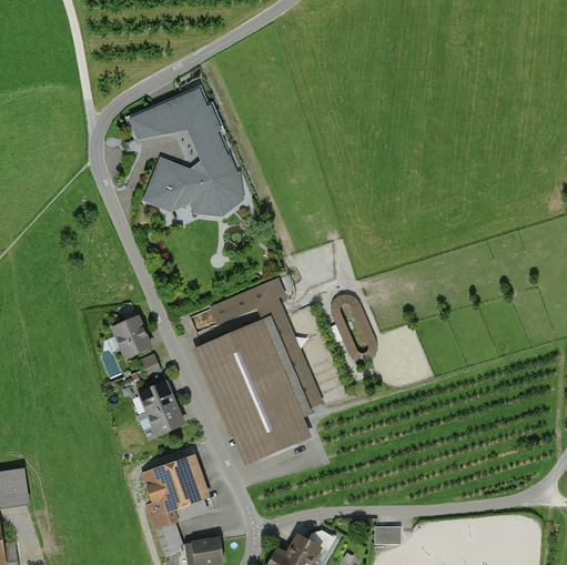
[(173,212),(191,203),(194,213),(221,214),(243,200),(240,171),(234,171),(218,133),(222,131),(211,104),(206,107),(199,88),(130,118),(139,138),(188,128),(201,160),(190,169),(160,157),(142,200),(173,212)]
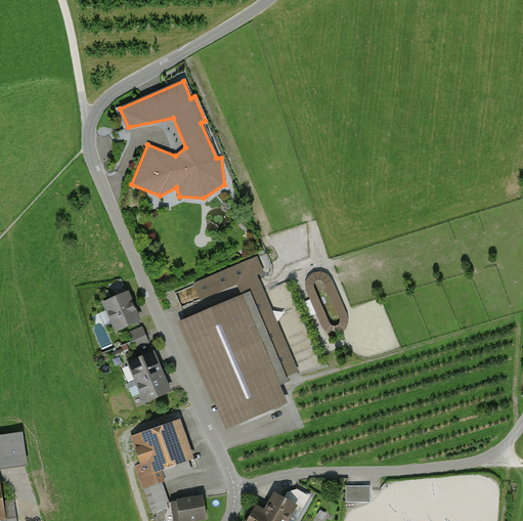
[(242,295),(178,321),(223,427),(287,400),(279,385),(288,382),(286,377),(298,372),(257,275),(263,272),(256,257),(192,284),(199,298),(235,283),(242,295)]
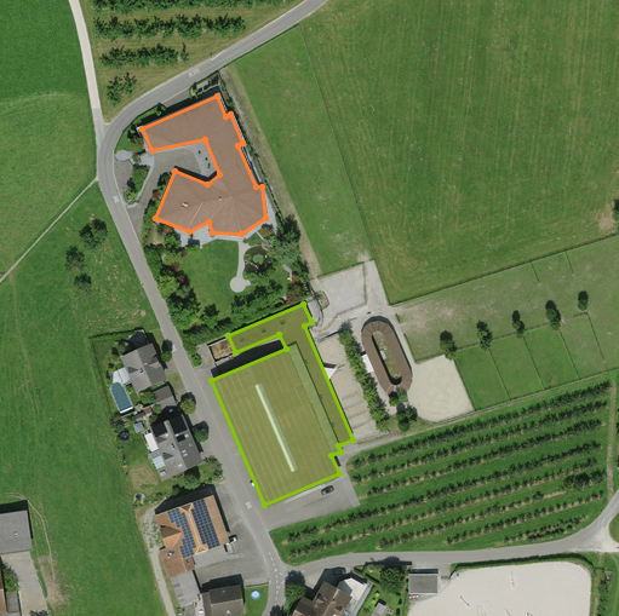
[(359,324),(388,395),(418,383),(389,312),(359,324)]
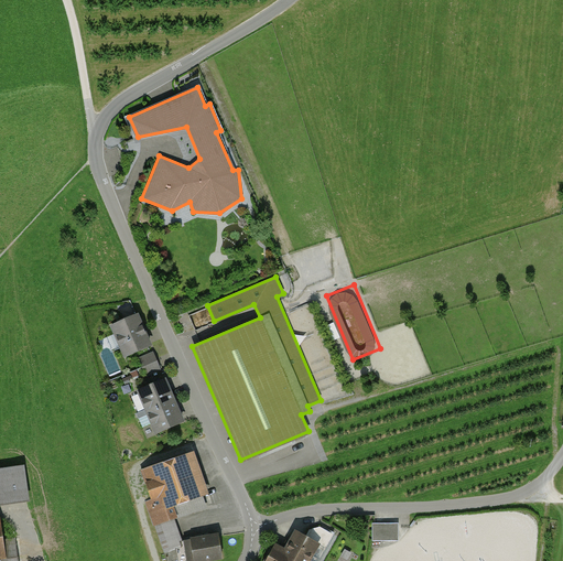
[(137,313),(110,324),(125,356),(151,345),(137,313)]
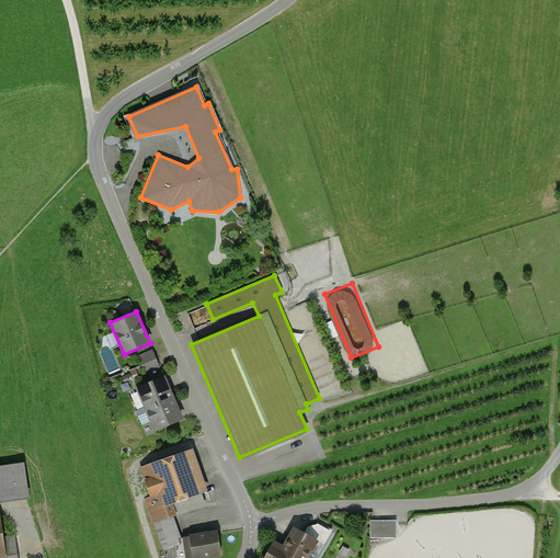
[(151,349),(138,354),(146,373),(160,367),(151,349)]
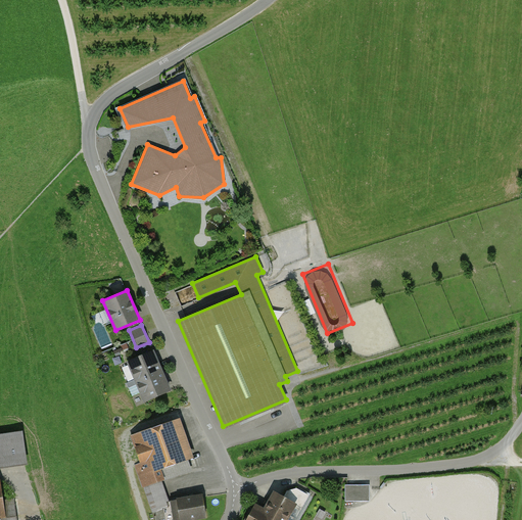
[(154,349),(127,362),(143,399),(171,388),(154,349)]
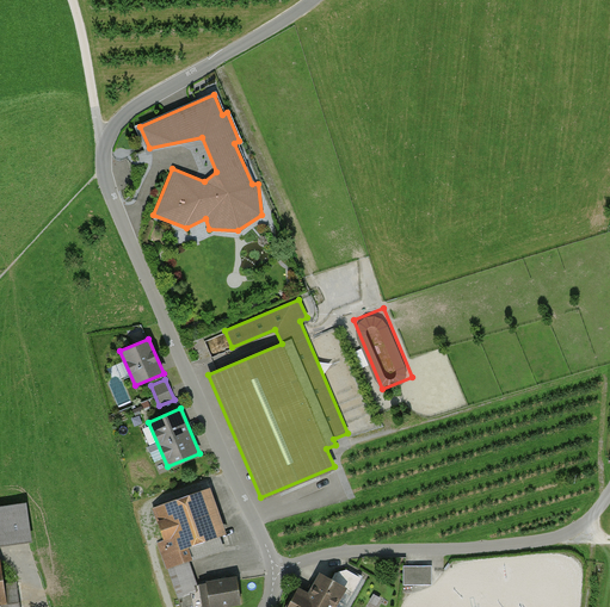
[(217,532),(203,490),(155,507),(165,538),(159,540),(178,594),(196,588),(185,557),(214,547),(210,539),(208,539),(207,536),(217,532)]
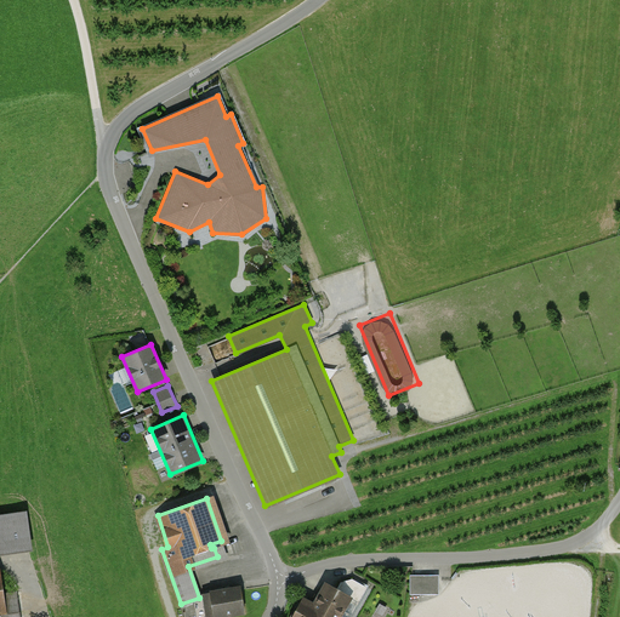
[(26,509),(0,513),(0,549),(32,546),(26,509)]
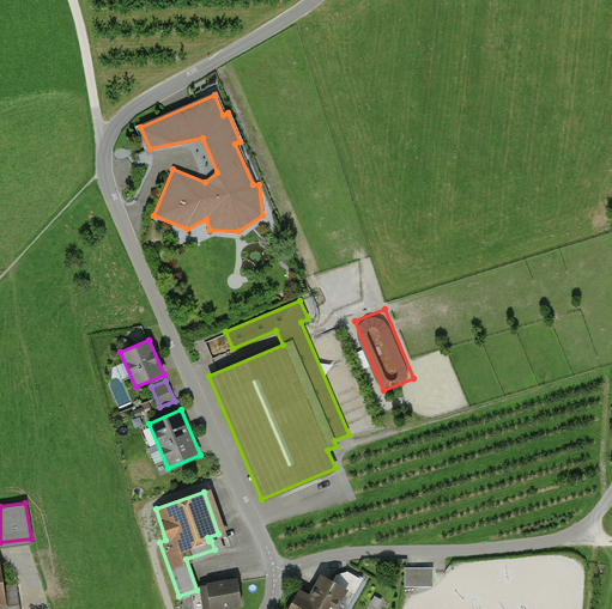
[(4,585),(0,558),(0,608),(19,608),(16,583),(4,585)]
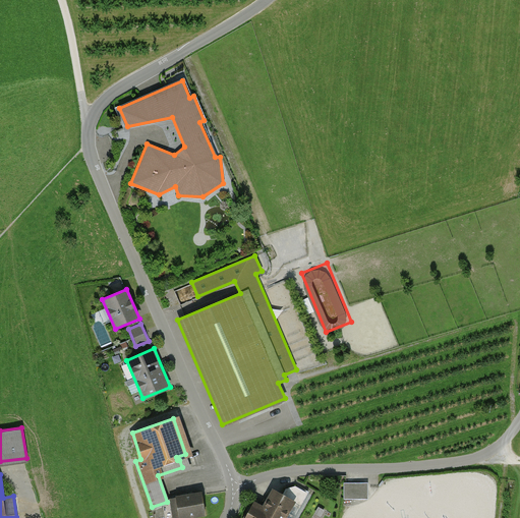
[(366,480),(343,481),(344,497),(367,497),(366,480)]
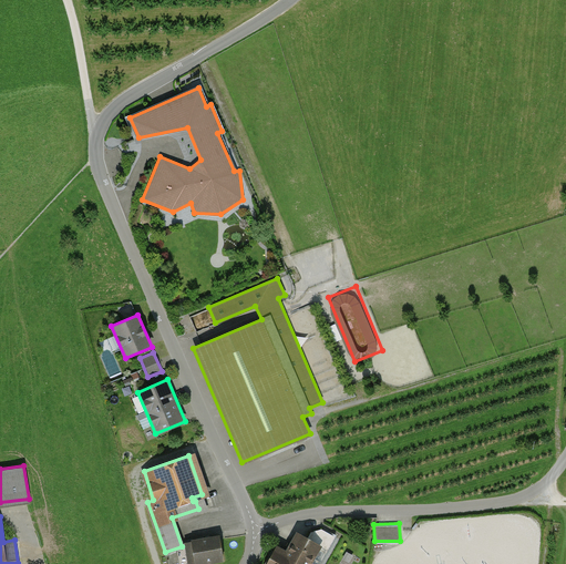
[(310,539),(297,531),(286,550),(276,544),(265,563),(323,563),(339,536),(317,525),(310,539)]
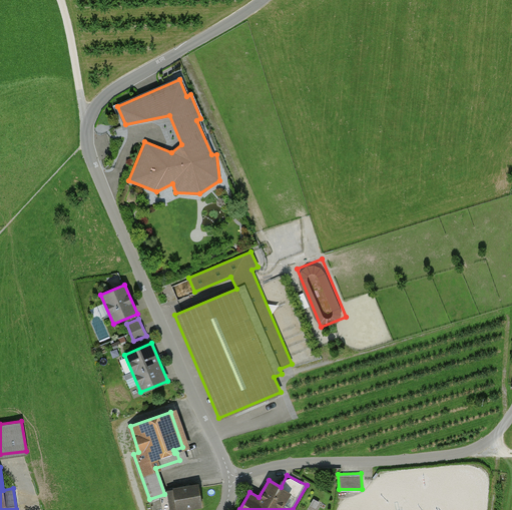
[(200,504),(197,484),(166,489),(167,498),(160,499),(162,509),(200,504)]
